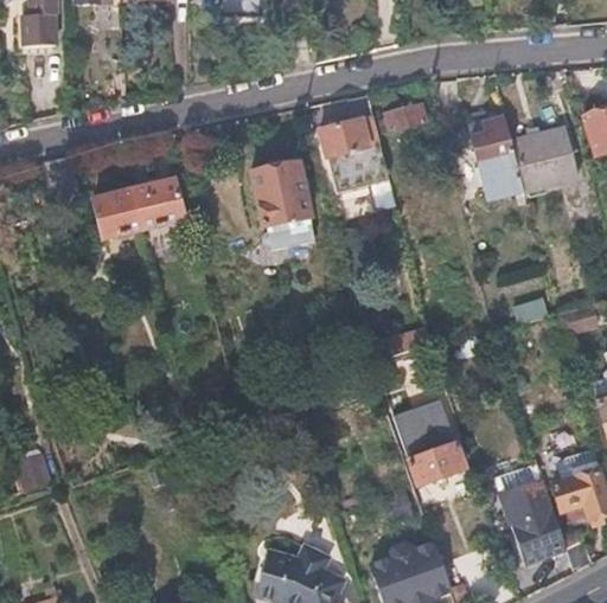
[(31,0),(32,14),(24,14),(23,45),(56,45),(56,13),(57,13),(57,0),(31,0)]
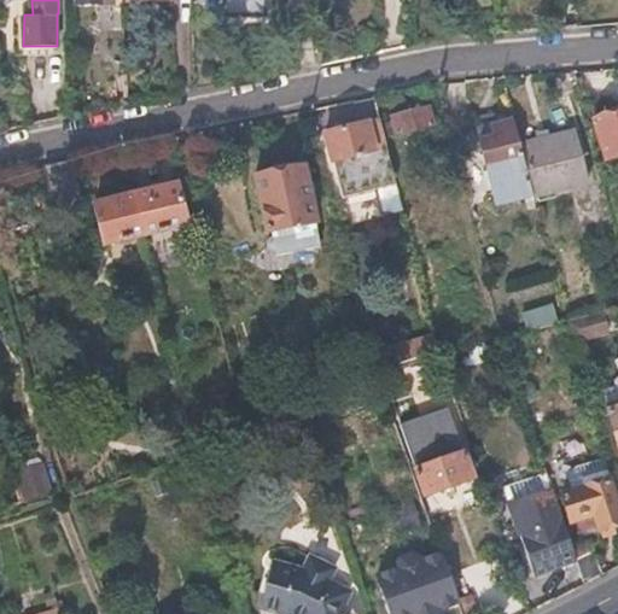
[(223,0),(225,15),(267,16),(267,0),(223,0)]
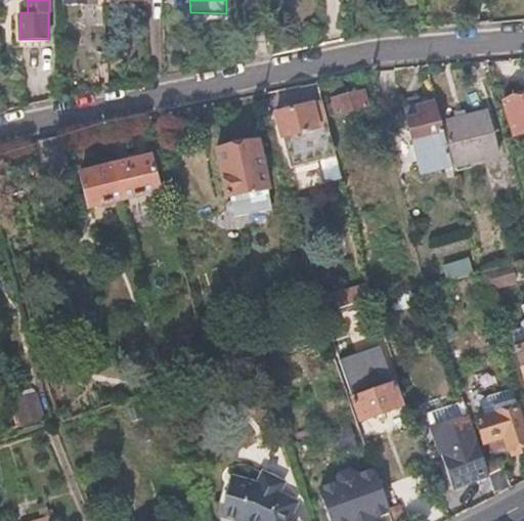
[(362,86),(333,92),(336,109),(364,101),(362,86)]
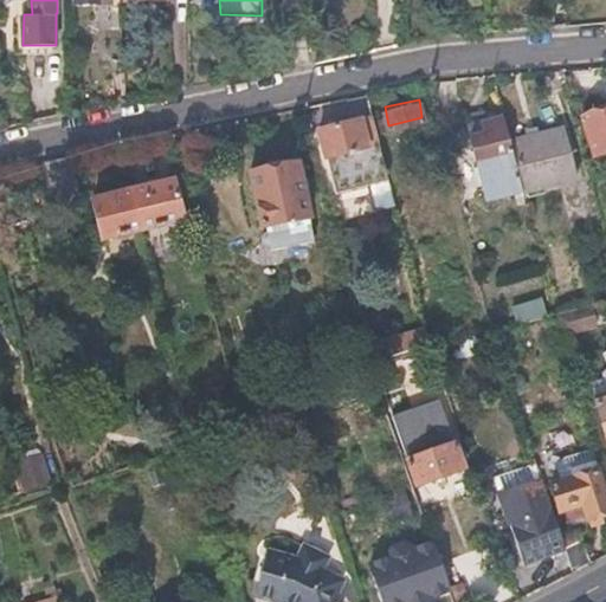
[(605,105),(581,114),(593,153),(605,148),(605,105)]
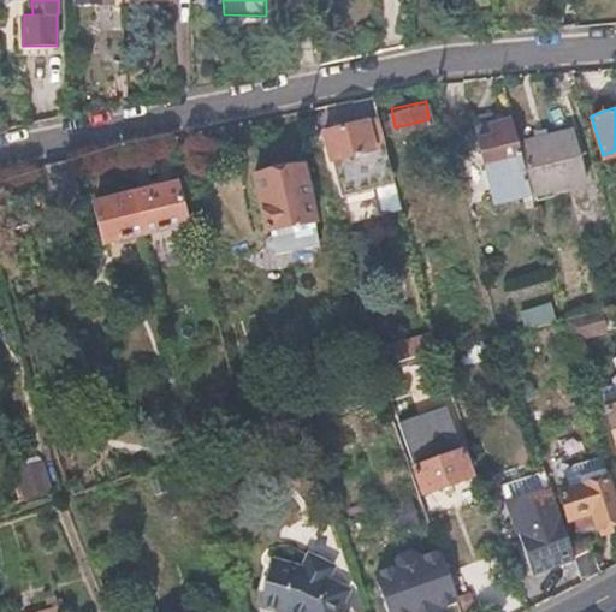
[(525,168),(519,142),(510,110),(473,119),(490,178),(525,168)]
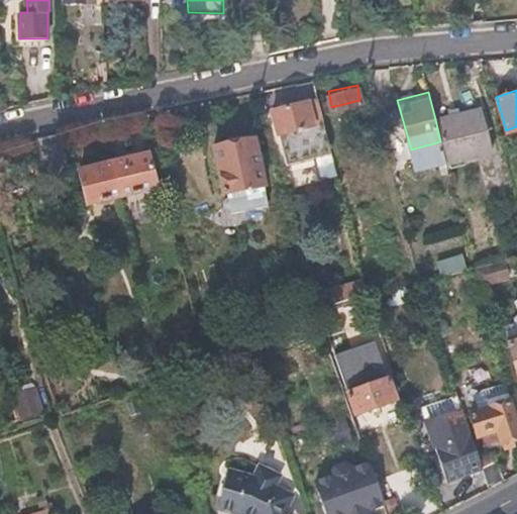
[(285,163),(333,153),(319,97),(273,107),(285,163)]
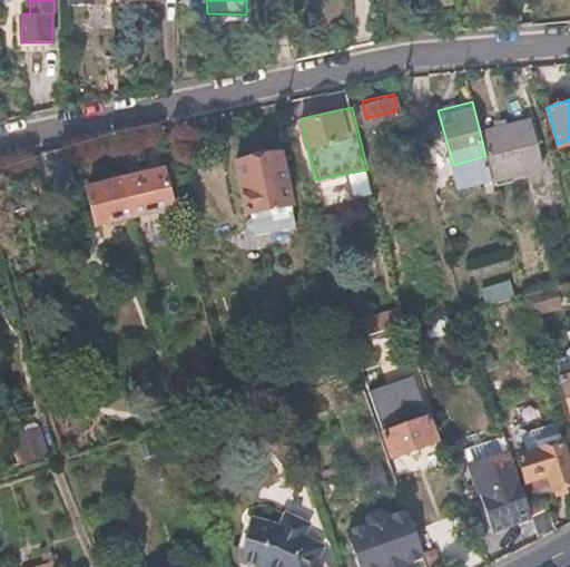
[(485,156),(492,181),(543,167),(530,117),(480,132),(485,156)]
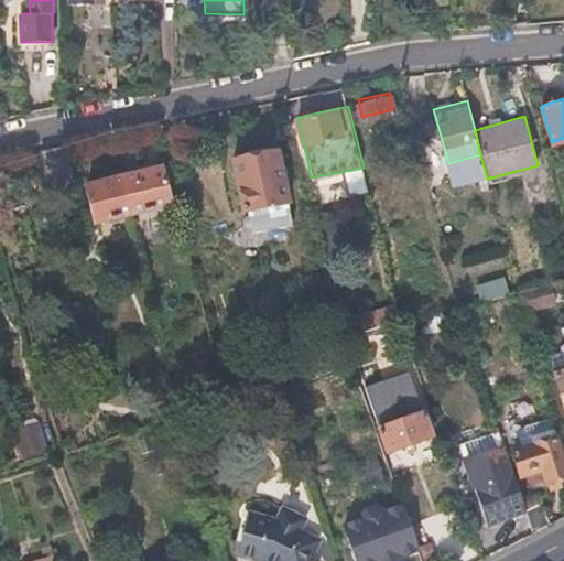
[(234,158),(245,209),(248,208),(270,205),(283,224),(284,226),(288,227),(291,226),(293,223),(289,200),(279,148),(234,158)]
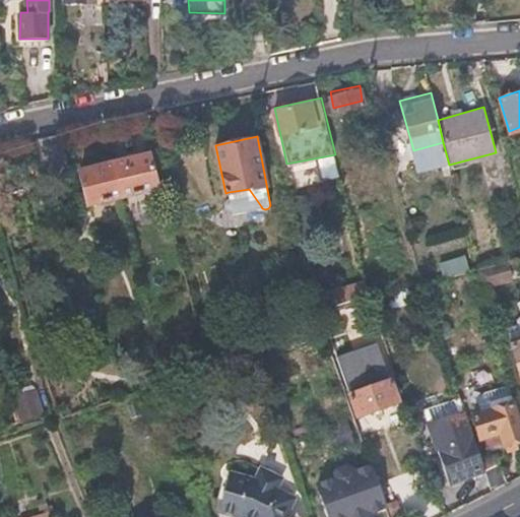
[(113,162),(120,194),(123,194),(157,185),(148,151),(115,160),(113,162)]
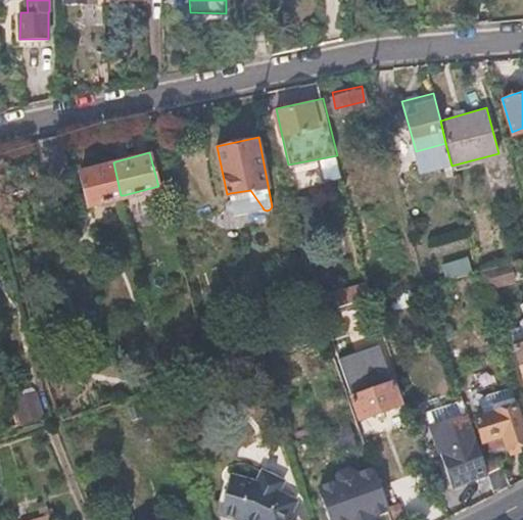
[(89,203),(121,195),(113,162),(81,171),(89,203)]
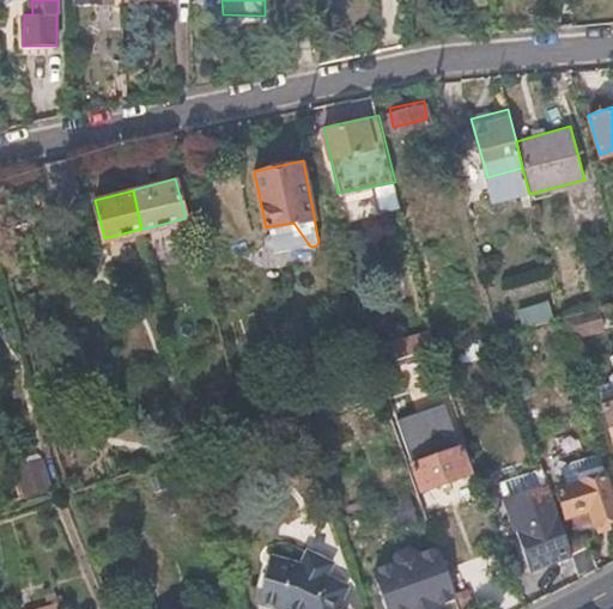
[(275,250),(308,243),(293,223),(269,226),(271,233),(273,233),(274,233),(275,235),(277,236),(277,237),(277,238),(277,242),(274,244),(273,244),(275,250)]
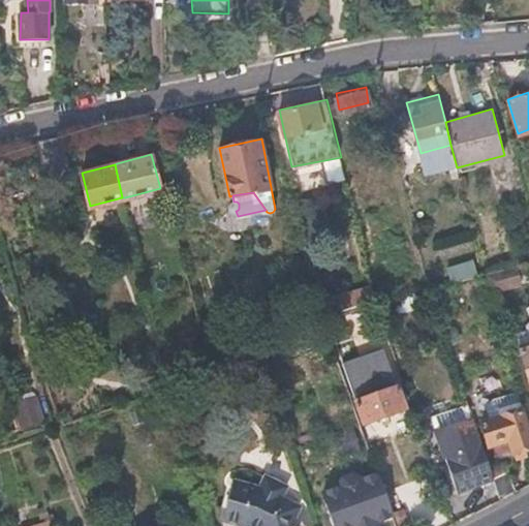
[(236,202),(234,202),(232,202),(231,203),(230,203),(230,204),(229,204),(229,205),(229,206),(229,207),(229,208),(229,209),(230,209),(230,210),(231,211),(232,211),(234,211),(235,211),(236,211),(237,211),(239,209),(239,206),(239,205),(239,204),(238,203),(237,202),(236,202)]
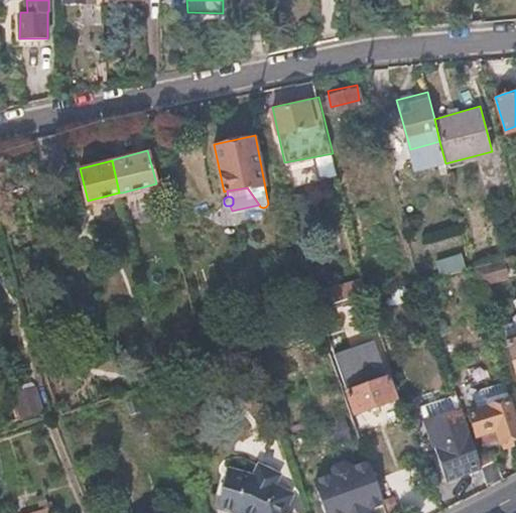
[(434,256),(439,272),(466,264),(461,248),(434,256)]
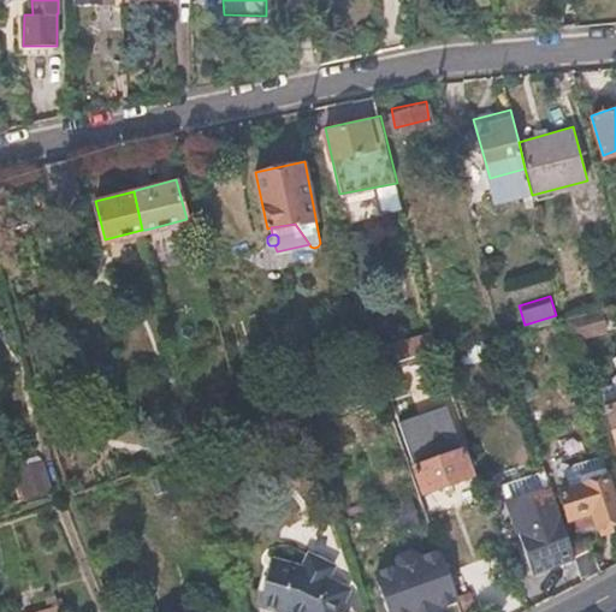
[(597,306),(563,315),(569,333),(582,330),(581,325),(600,319),(597,306)]
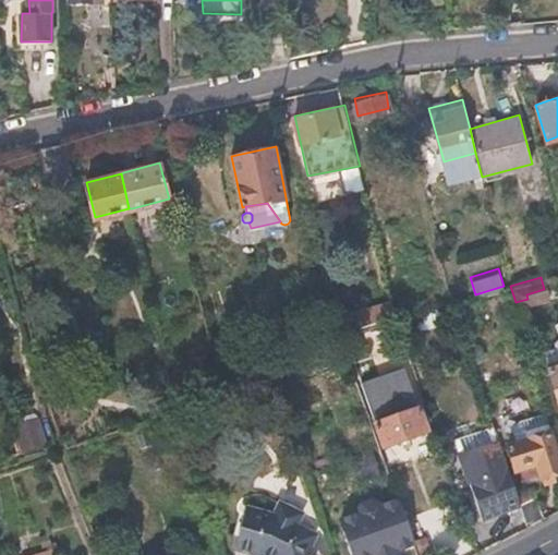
[(356,327),(397,316),(393,304),(338,317),(342,332),(356,327)]
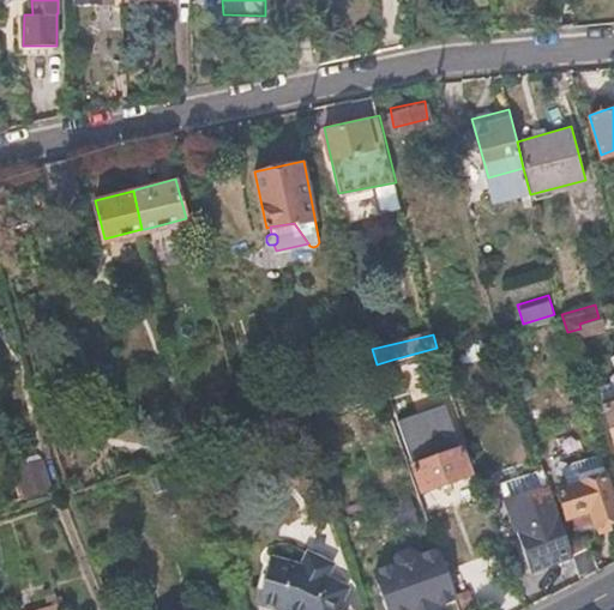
[(354,354),(356,369),(373,366),(377,364),(372,349),(354,354)]
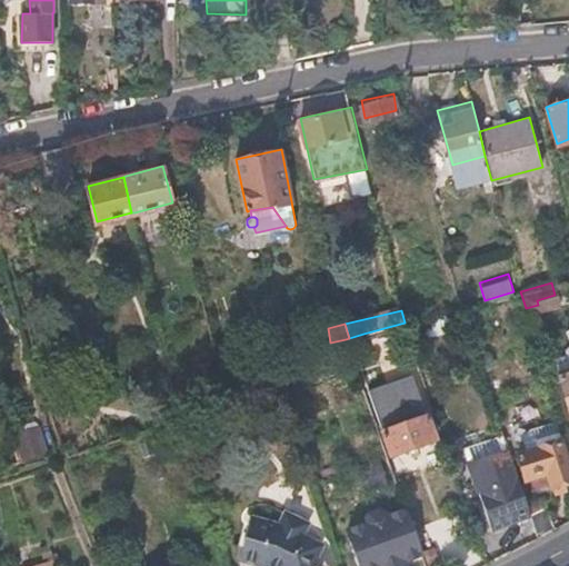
[(568,331),(568,333),(568,356),(557,359),(561,376),(559,377),(568,408),(568,331)]
